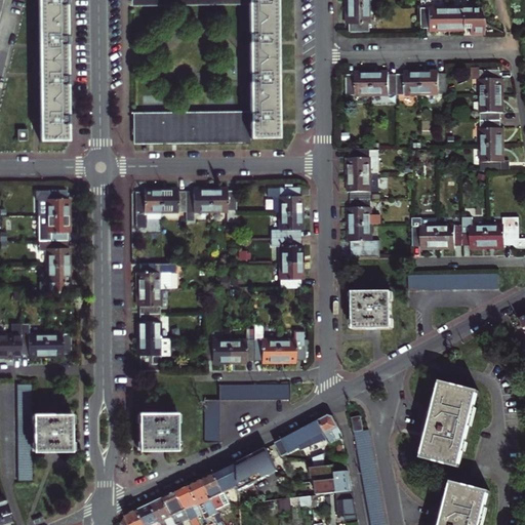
[(38,0),(39,21),(67,21),(67,1),(66,0),(38,0)]
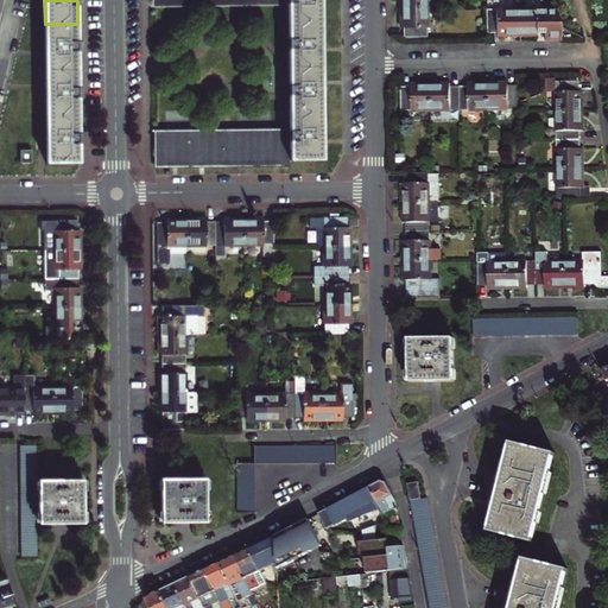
[(295,0),(295,5),(296,131),(296,140),(287,140),(287,160),(287,165),(296,165),(296,160),(323,160),(323,87),(322,0),(295,0)]
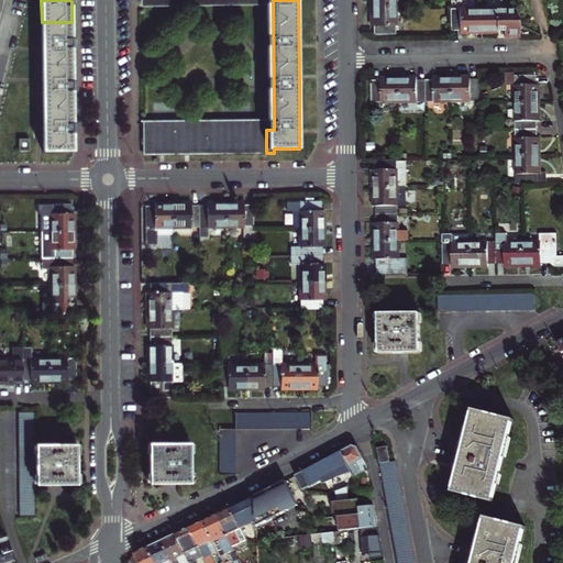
[(396,35),(395,9),(371,9),(371,21),(371,26),(374,26),(375,35),(396,35)]
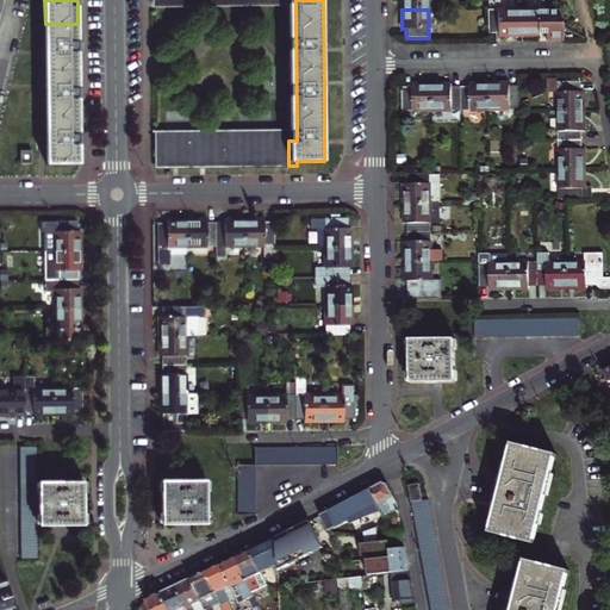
[(516,38),(516,11),(489,12),(489,35),(497,35),(497,38),(505,38),(516,38)]
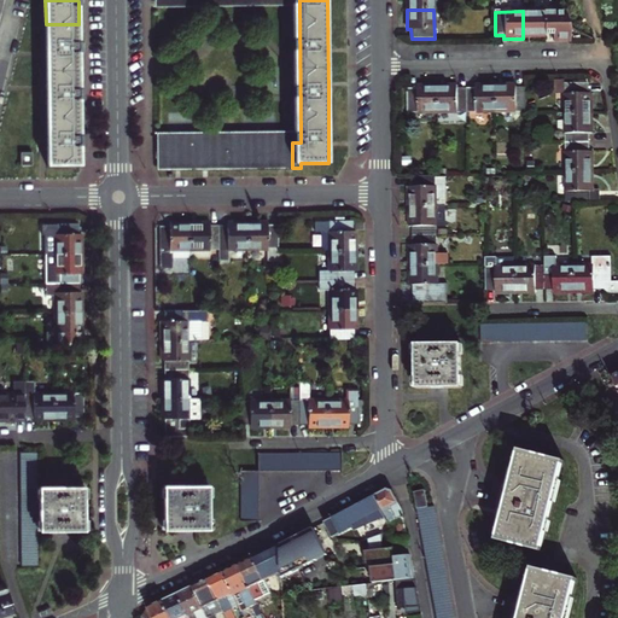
[(542,38),(542,34),(552,34),(552,46),(573,45),(566,21),(564,11),(523,11),(523,39),(536,38),(542,38)]
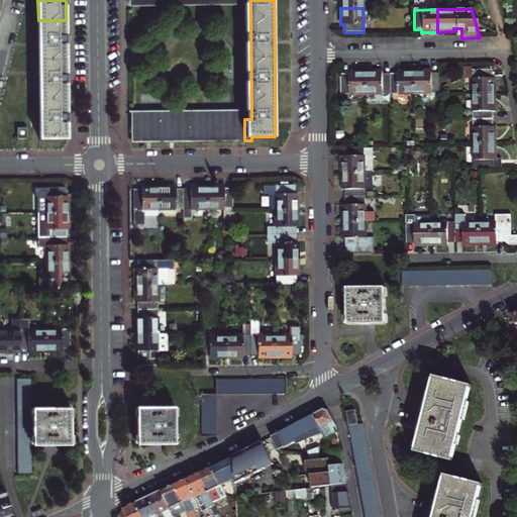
[(38,20),(38,60),(67,60),(66,38),(66,20),(38,20)]
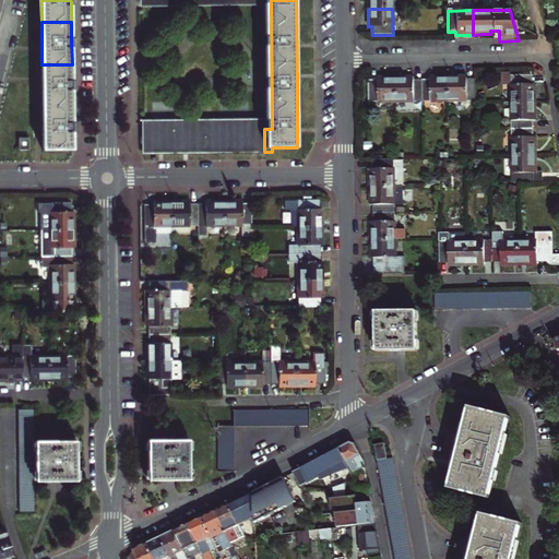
[(43,107),(72,107),(72,86),(72,64),(42,64),(43,107)]
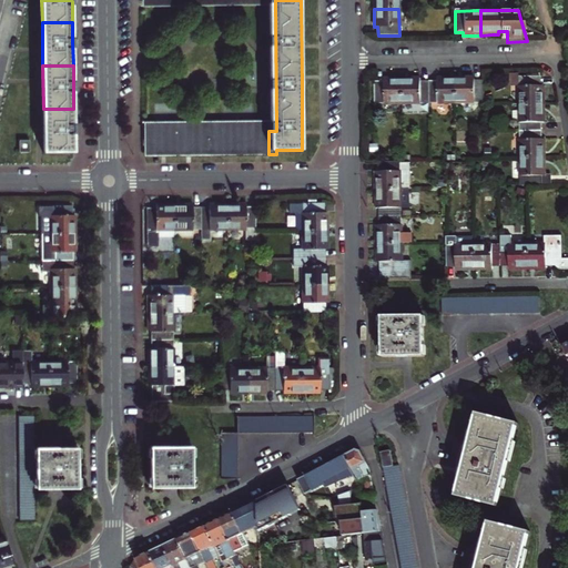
[(543,81),(520,81),(520,108),(545,108),(546,95),(546,89),(543,89),(543,81)]
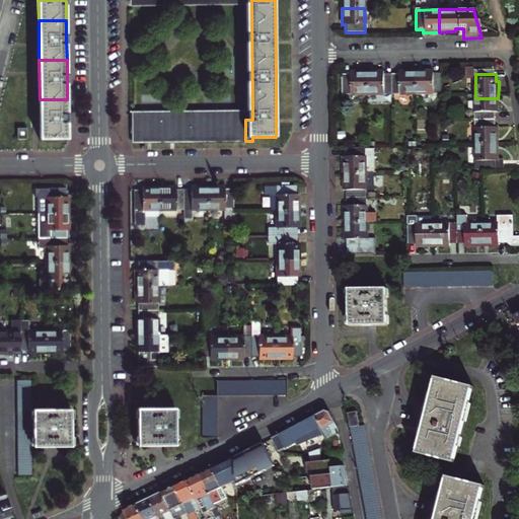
[(369,98),(392,97),(392,78),(385,79),(385,75),(378,75),(369,76),(369,98)]
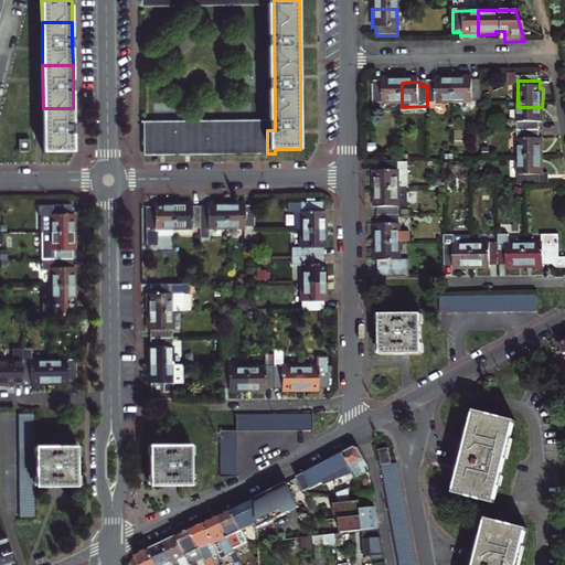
[(443,82),(436,82),(436,85),(427,85),(427,106),(454,106),(454,82),(443,82)]
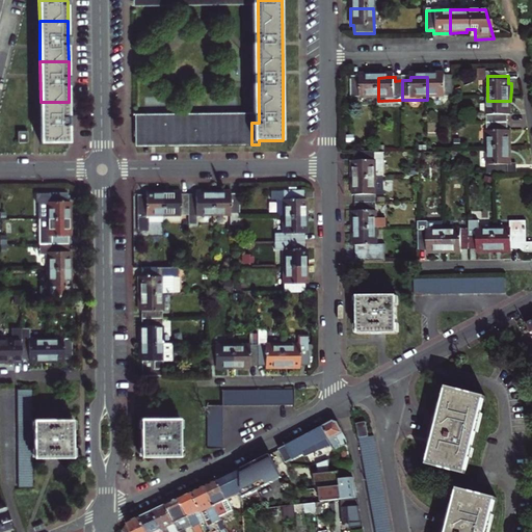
[(427,77),(427,100),(452,100),(452,80),(445,80),(445,77),(436,77),(427,77)]
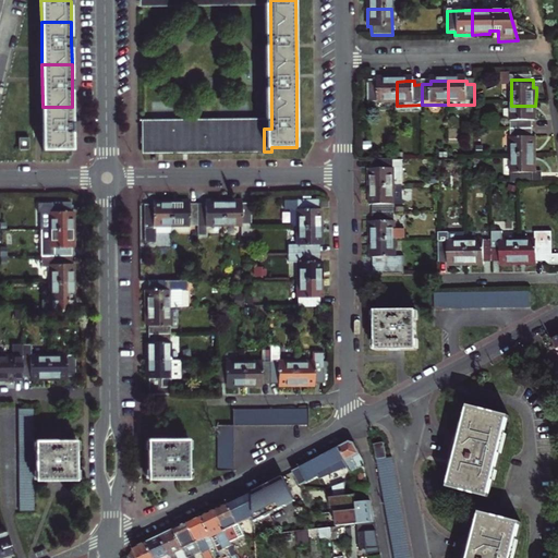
[(371,106),(397,106),(397,82),(388,82),(378,82),(378,85),(371,85),(371,106)]
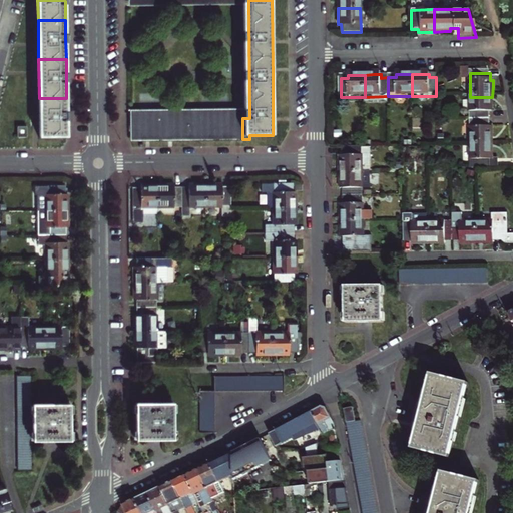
[(492,106),(492,97),(470,97),(470,121),(490,121),(490,114),(492,114),(492,106)]
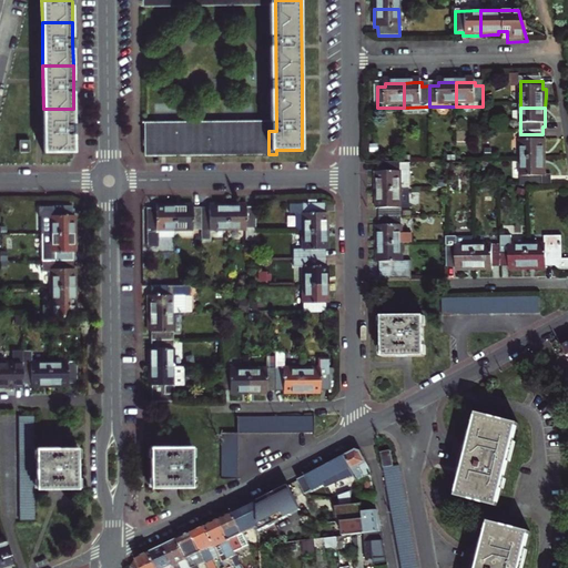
[(73,109),(43,109),(43,152),(73,152),(73,132),(73,109)]
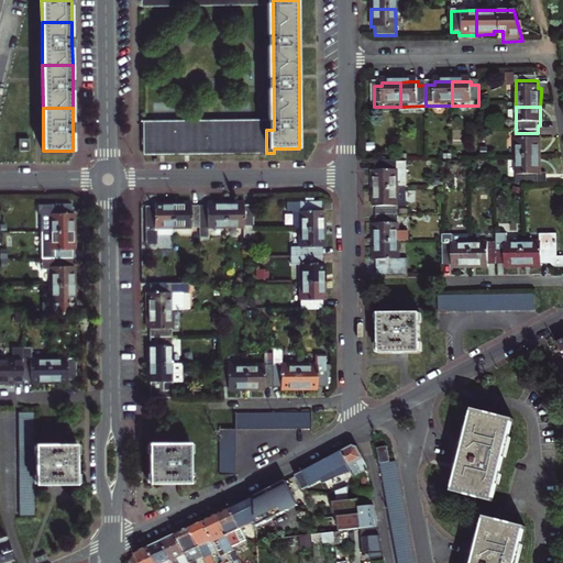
[(274,121),(143,123),(144,154),(145,154),(145,129),(264,128),(264,130),(266,130),(274,130),(274,121)]
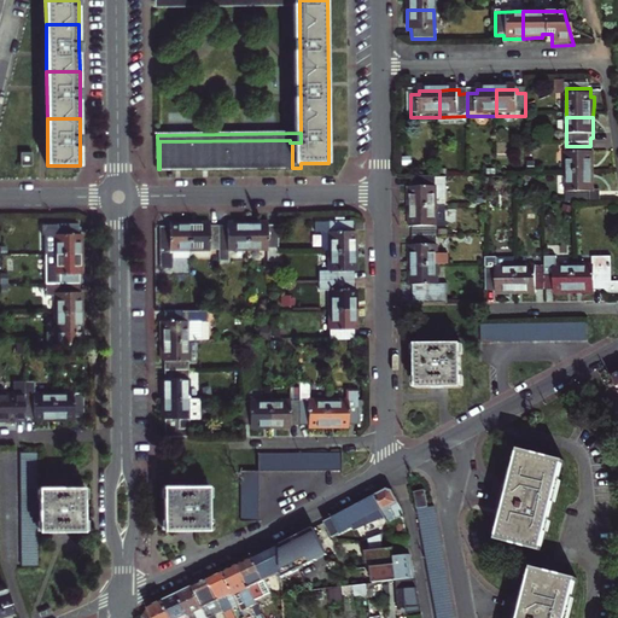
[(290,140),(159,141),(159,169),(290,168),(292,168),(292,163),(292,143),(290,143),(290,140)]
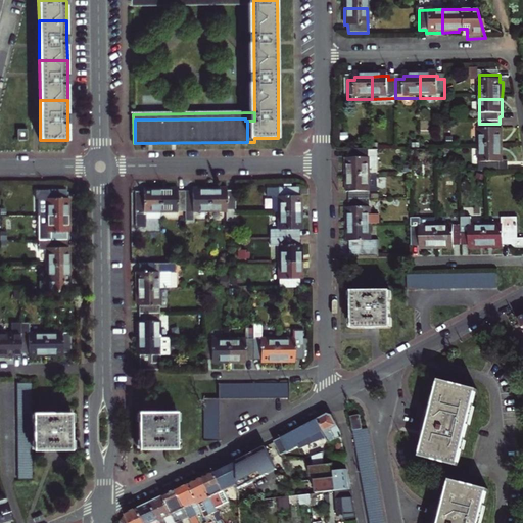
[(500,124),(479,124),(479,148),(502,148),(503,138),(503,132),(500,132),(500,124)]
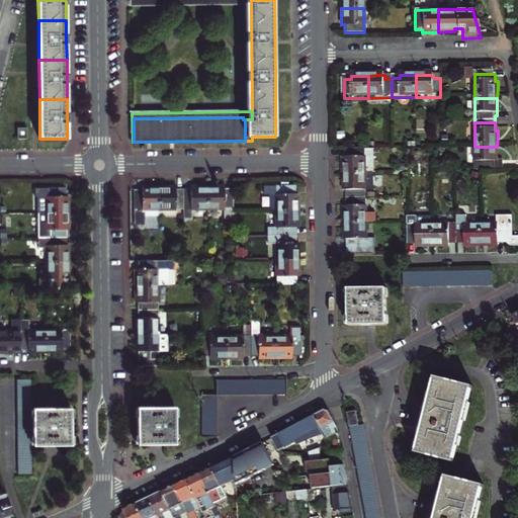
[(16,139),(26,139),(26,128),(16,128),(16,139)]
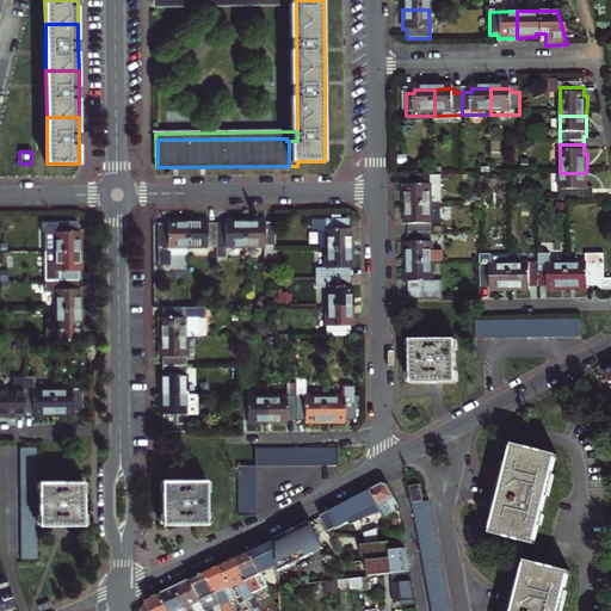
[(560,201),(567,201),(592,201),(592,193),(586,193),(586,185),(586,173),(560,173),(560,201)]
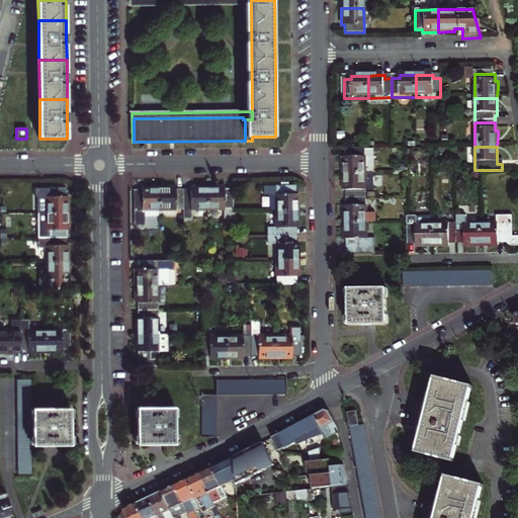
[(369,150),(346,151),(346,159),(343,159),(344,166),(344,175),(373,175),(373,150),(369,150)]
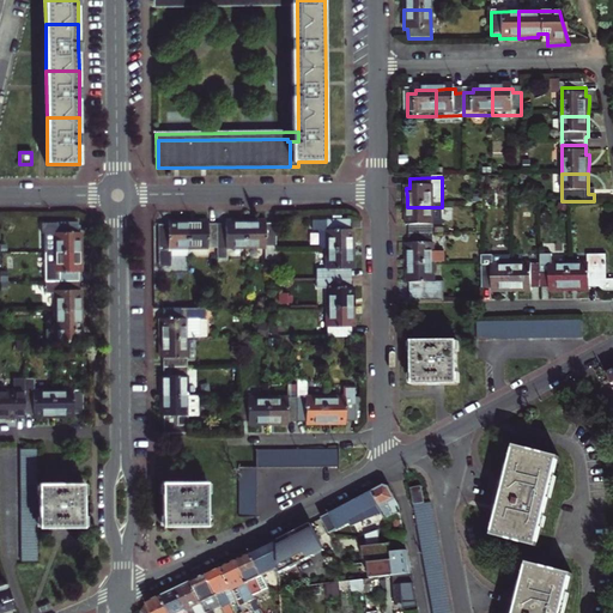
[(442,207),(407,207),(407,219),(407,228),(411,228),(411,236),(434,236),(434,228),(442,228),(442,207)]
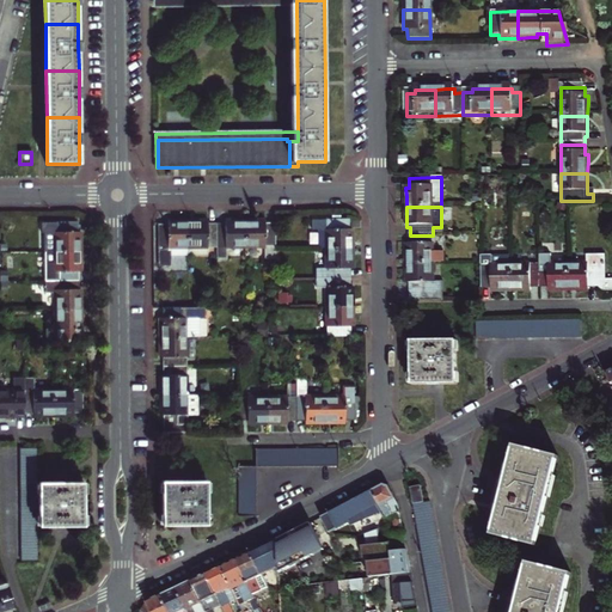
[(46,250),(54,250),(81,249),(81,239),(80,230),(77,230),(77,220),(42,220),(42,232),(46,232),(46,250)]
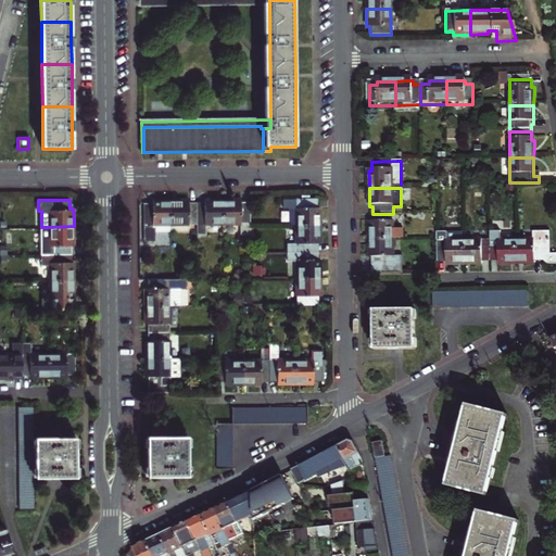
[(287,226),(294,226),(319,225),(319,216),(319,209),(315,209),(315,200),(286,201),(287,226)]
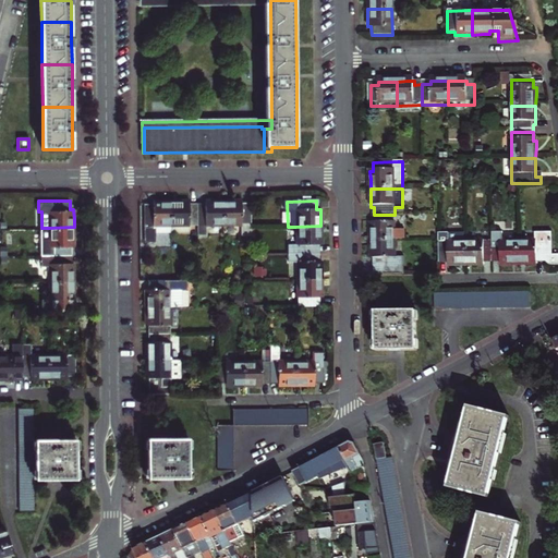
[(202,237),(202,226),(221,226),(220,202),(208,202),(202,202),(202,206),(193,206),(194,226),(195,238),(202,237)]
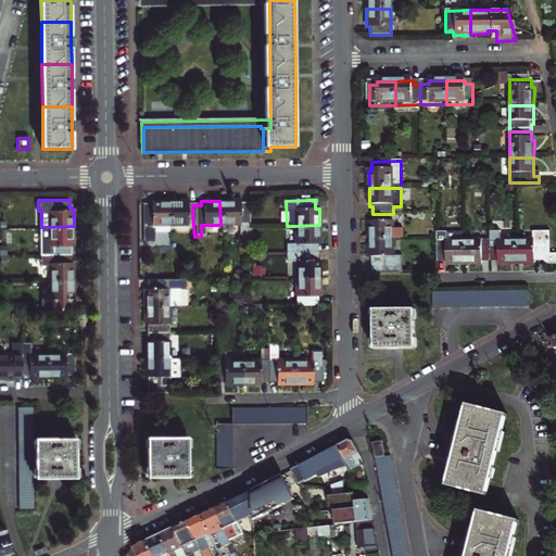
[(229,201),(219,201),(220,225),(238,225),(239,236),(248,236),(247,227),(247,204),(238,204),(238,201),(229,201)]
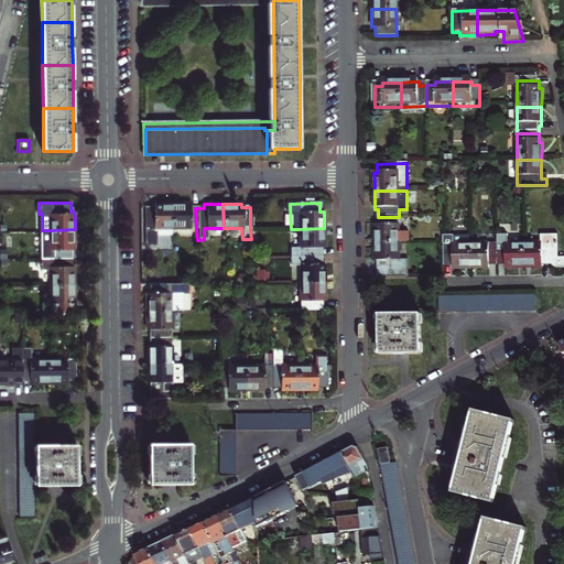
[(171,237),(170,205),(160,205),(152,205),(152,208),(143,208),(143,247),(152,247),(152,237),(171,237)]
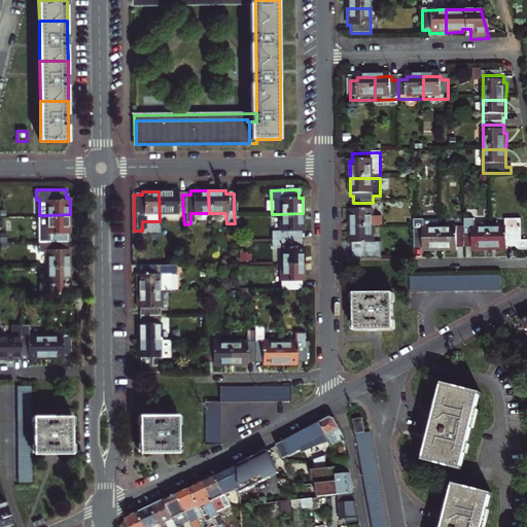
[(169,191),(159,191),(160,221),(175,221),(175,213),(183,213),(182,195),(175,195),(175,191),(169,191)]
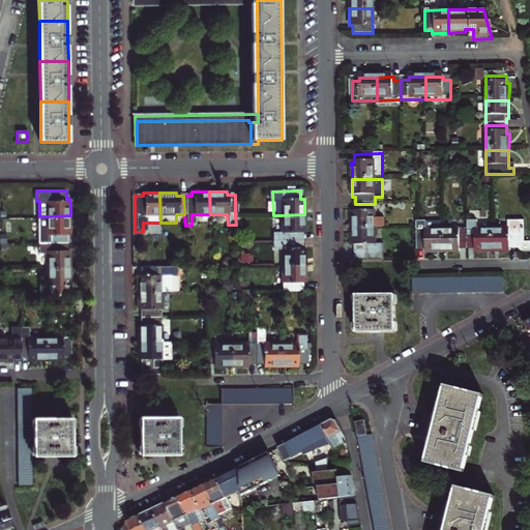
[(352,222),(352,230),(376,229),(385,229),(384,218),(376,218),(375,204),(355,204),(355,213),(352,213),(352,222)]
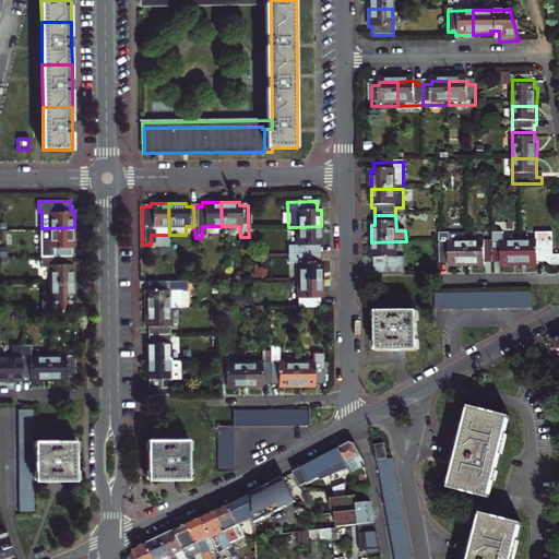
[(296,227),(297,253),(318,252),(318,245),(322,245),(321,237),(321,226),(296,227)]
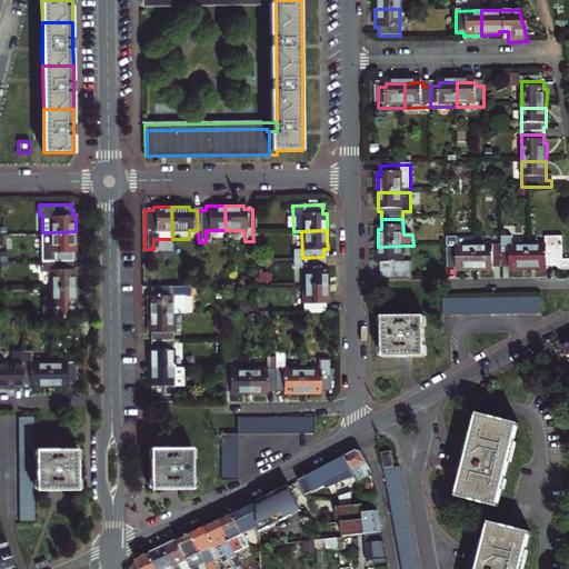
[(50,232),(50,259),(72,258),(72,250),(76,249),(76,243),(76,231),(50,232)]
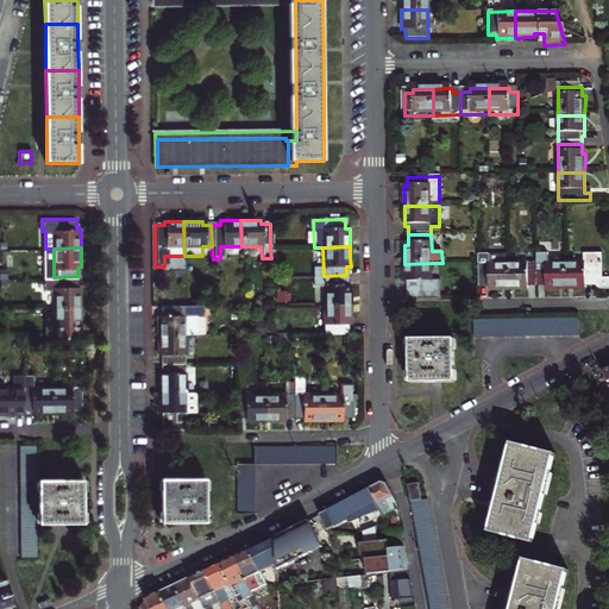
[(538,253),(538,263),(539,287),(548,287),(548,290),(556,290),(566,290),(566,263),(550,263),(550,253),(538,253)]
